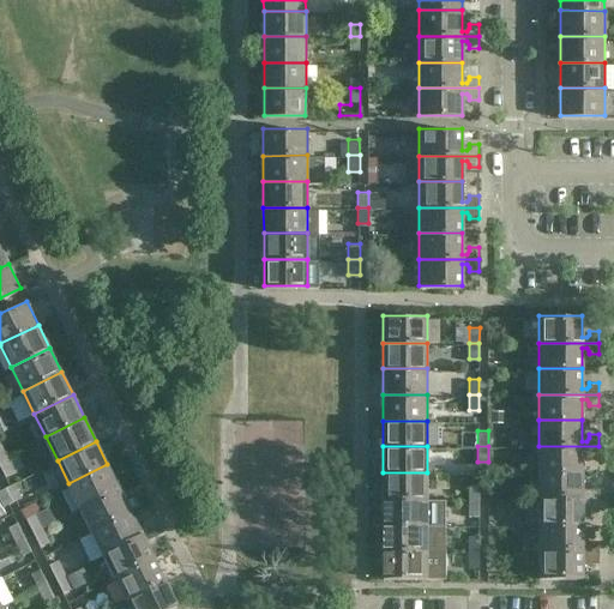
[(582,472),(582,451),(587,451),(589,454),(589,458),(599,458),(599,446),(539,446),(539,472),(582,472)]
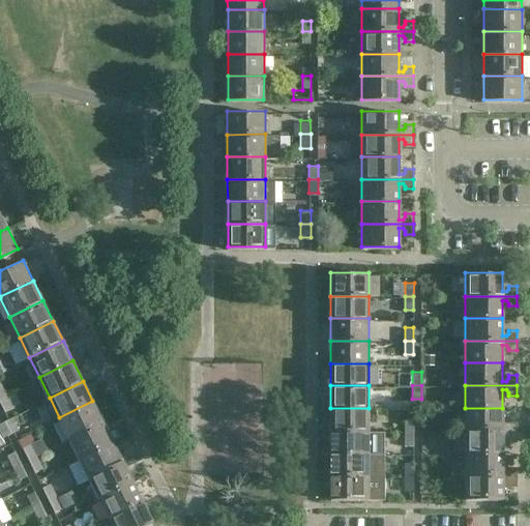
[(12,406),(6,393),(0,397),(0,400),(4,410),(12,406)]
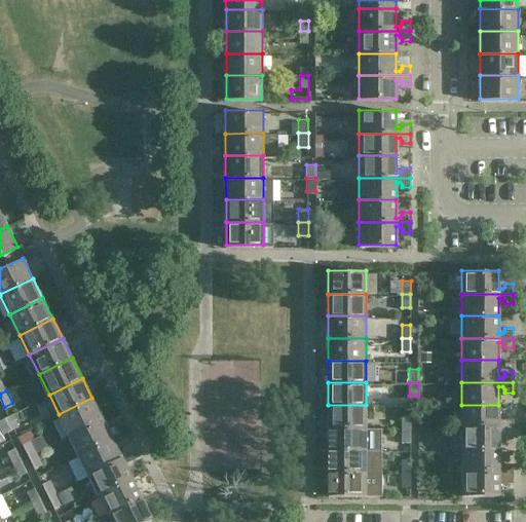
[(102,417),(91,398),(59,414),(69,435),(102,417)]
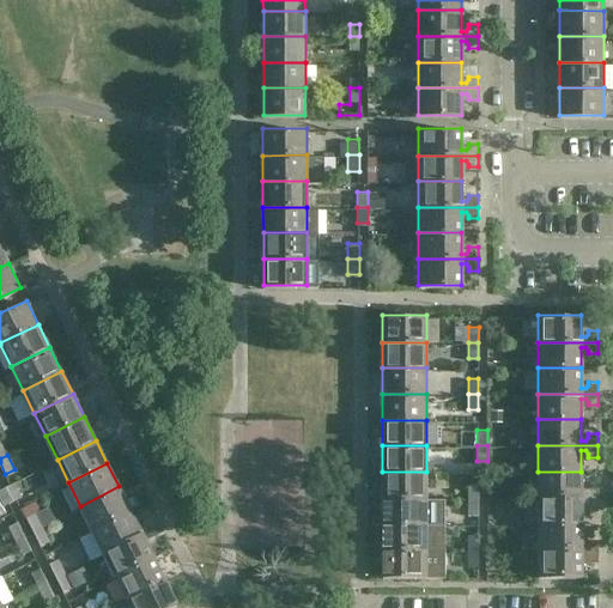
[(426,497),(426,472),(382,472),(382,497),(426,497)]
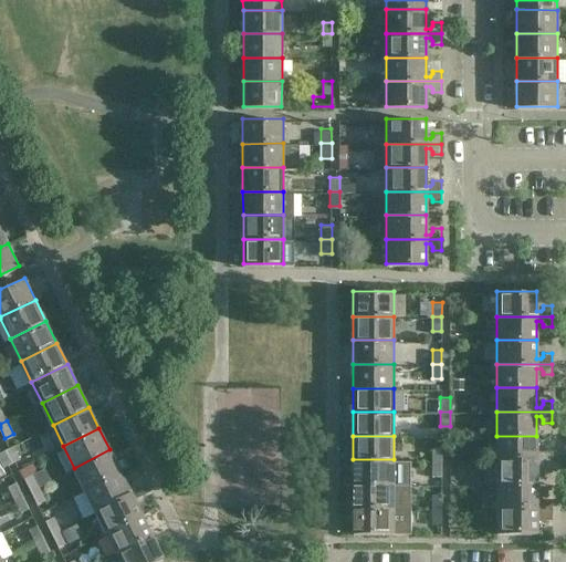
[(536,455),(536,436),(496,436),(496,460),(552,460),(552,449),(543,449),(543,453),(541,455),(536,455)]
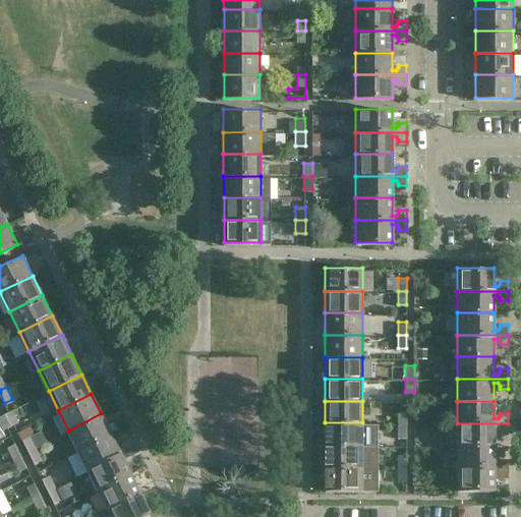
[(18,420),(12,408),(5,412),(10,424),(18,420)]
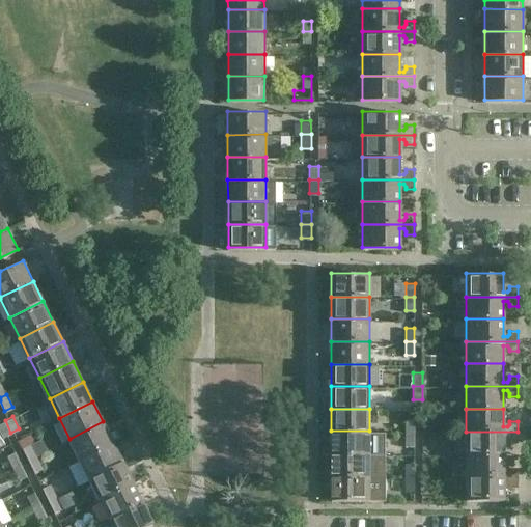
[(414,431),(414,417),(406,417),(406,431),(414,431)]
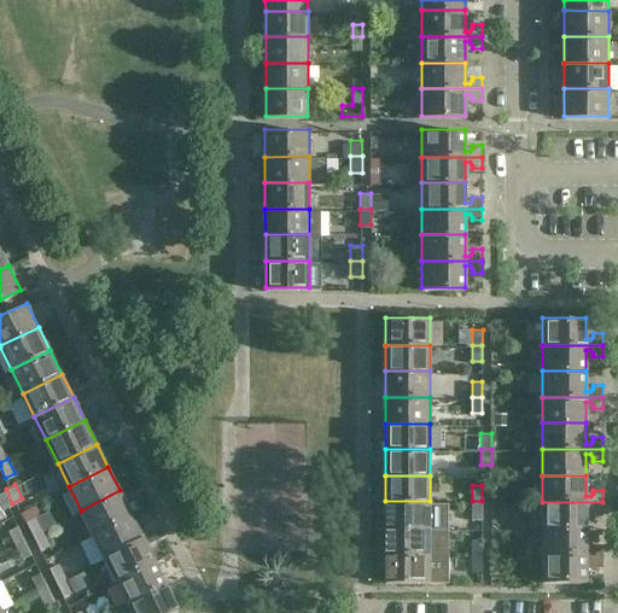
[(12,503),(6,489),(0,491),(0,500),(4,508),(12,503)]
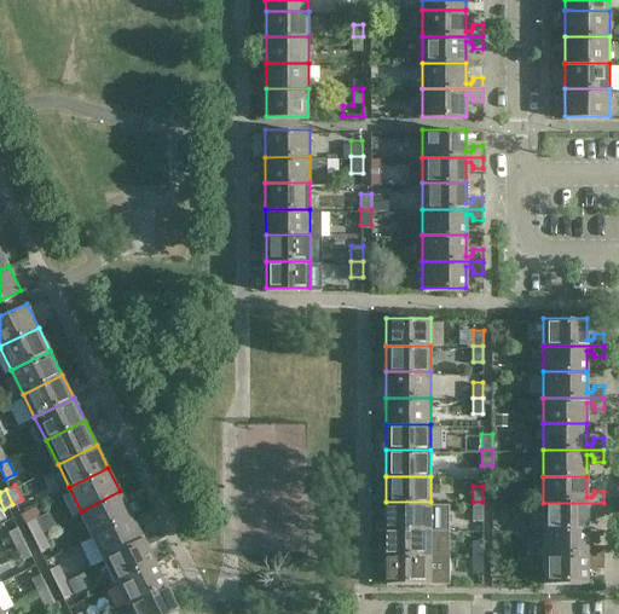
[(132,515),(120,491),(81,511),(92,534),(132,515)]
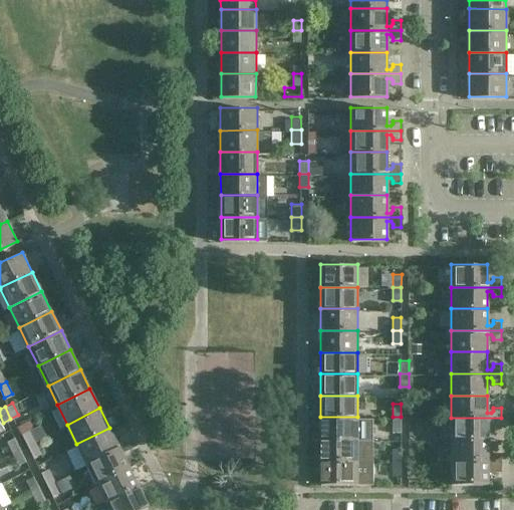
[(357,439),(357,417),(320,417),(320,439),(357,439)]
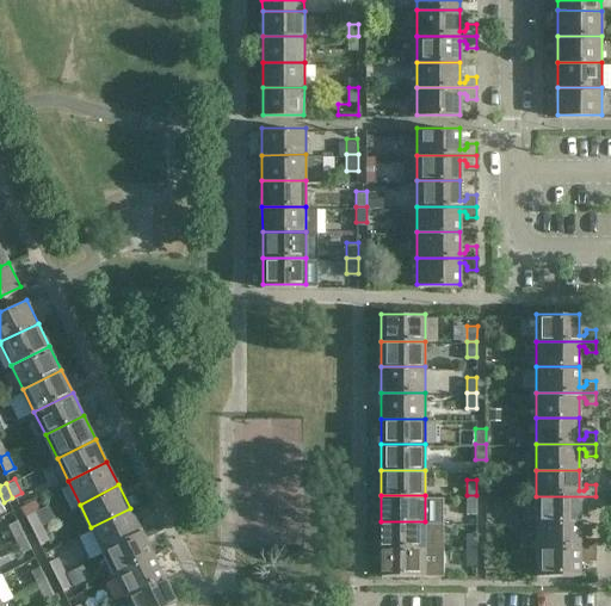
[(476,512),(476,495),(467,495),(467,512),(476,512)]
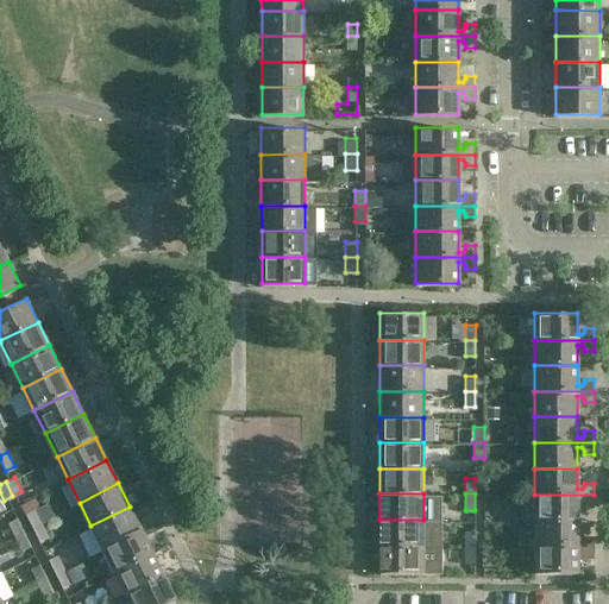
[(577,520),(577,499),(582,499),(584,503),(584,505),(594,505),(594,495),(534,495),(534,520),(577,520)]
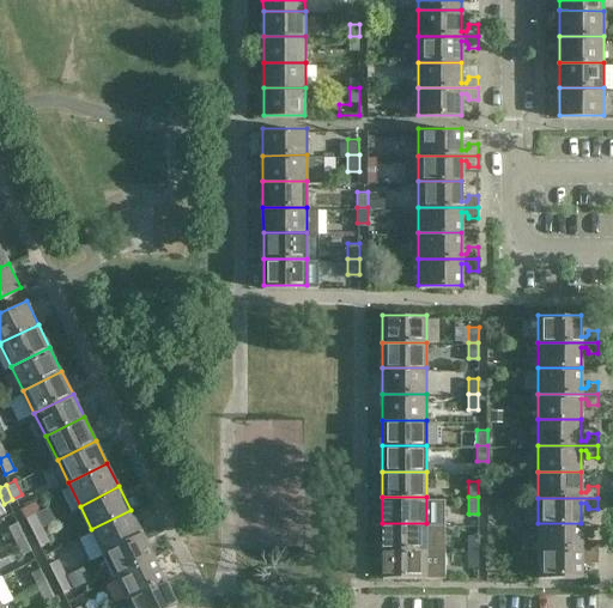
[(42,524),(35,510),(26,515),(32,529),(42,524)]
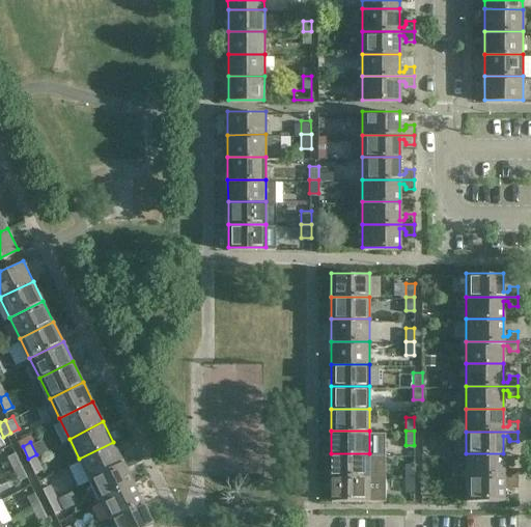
[(122,462),(113,442),(79,459),(89,478),(122,462)]
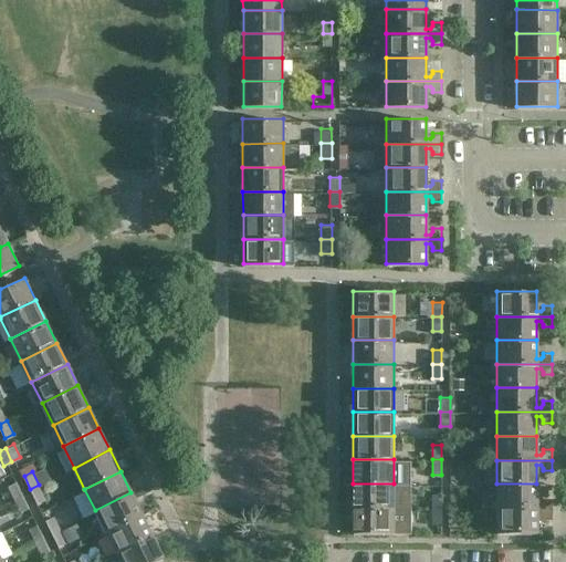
[(22,493),(16,480),(8,485),(14,497),(22,493)]
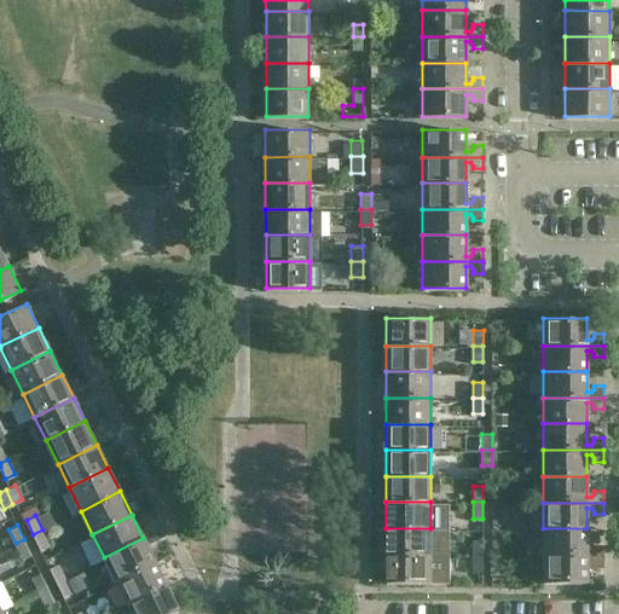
[(431,555),(431,528),(386,528),(386,555),(431,555)]
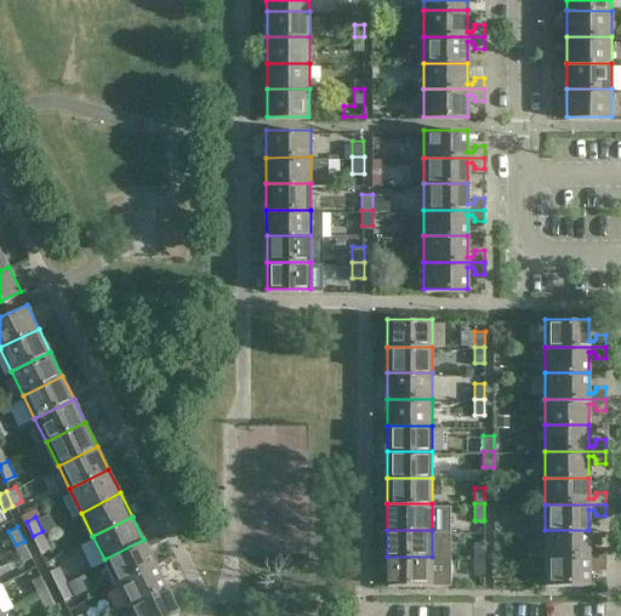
[(588,551),(588,530),(545,530),(545,557),(605,557),(605,545),(596,545),(596,548),(593,551),(588,551)]
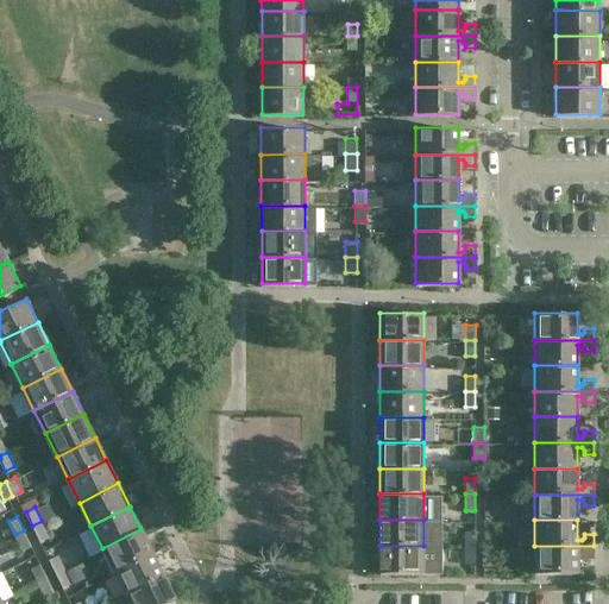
[(49,535),(42,521),(32,526),(39,540),(49,535)]
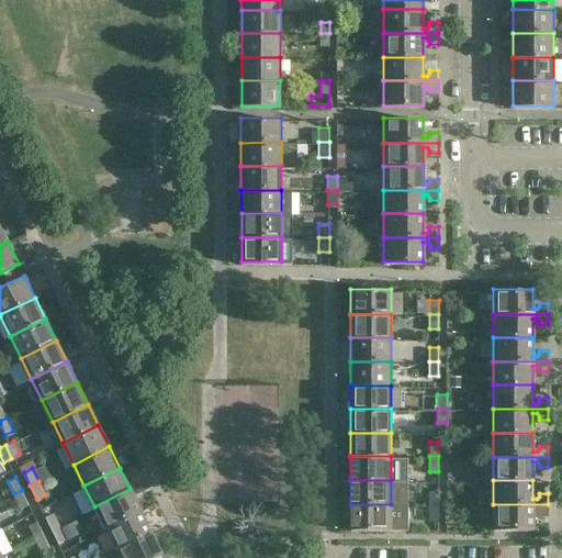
[(141,511),(130,489),(94,506),(104,528),(141,511)]
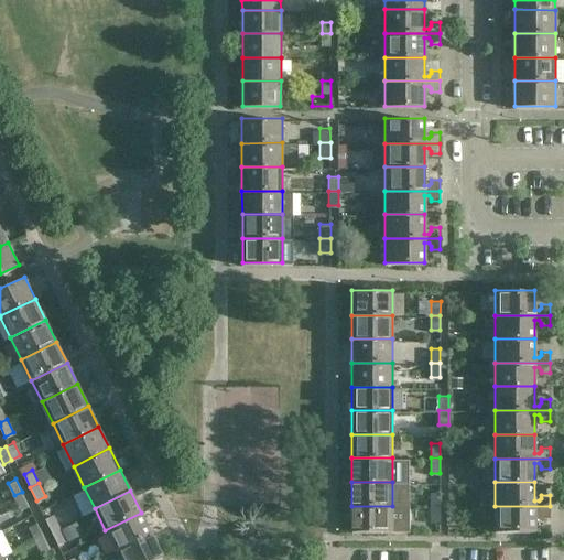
[(440,506),(440,491),(431,491),(431,506),(440,506)]
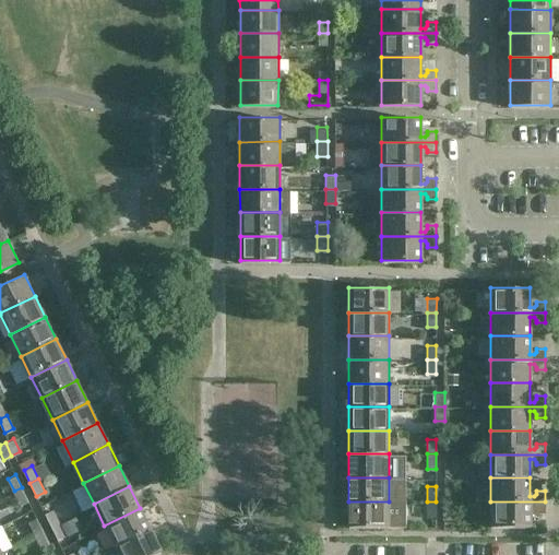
[(28,500),(22,487),(14,491),(21,504),(28,500)]
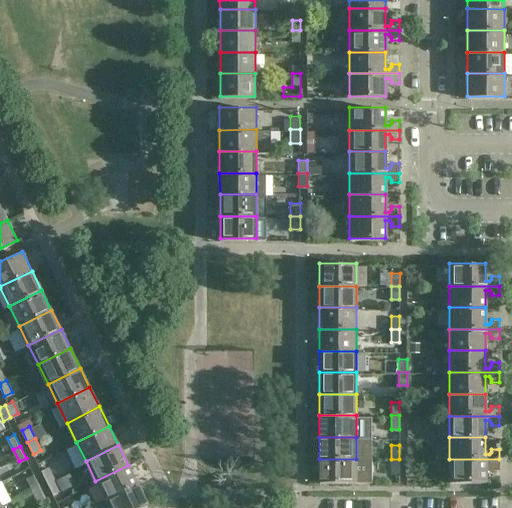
[(356,481),(356,459),(319,459),(319,481),(356,481)]
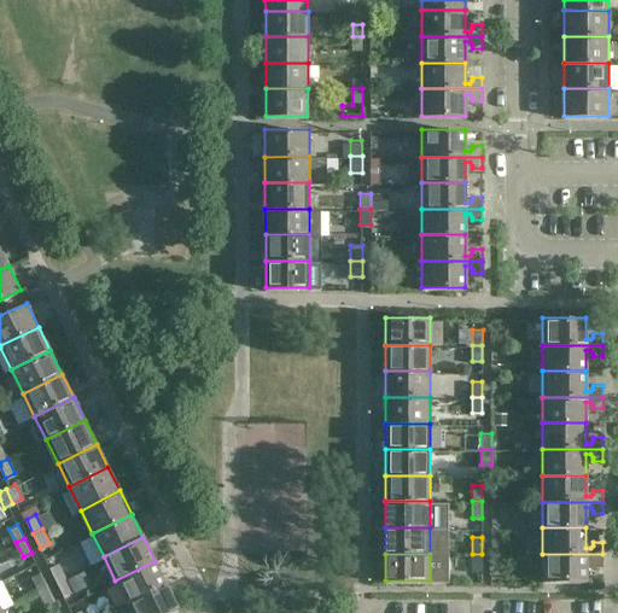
[(482,570),(482,554),(472,554),(472,570),(482,570)]
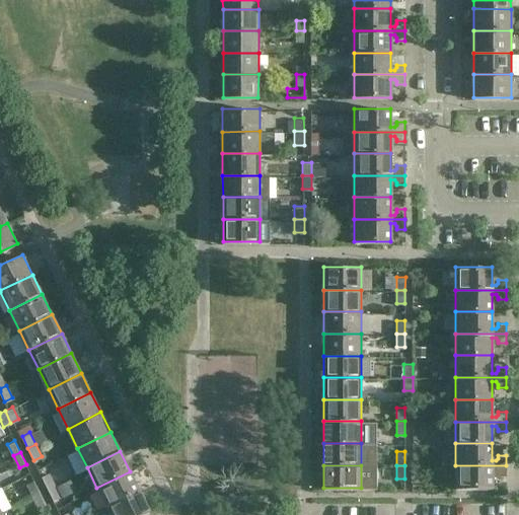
[(492,488),(492,469),(496,469),(499,472),(498,474),(506,474),(506,465),(455,465),(455,488),(492,488)]
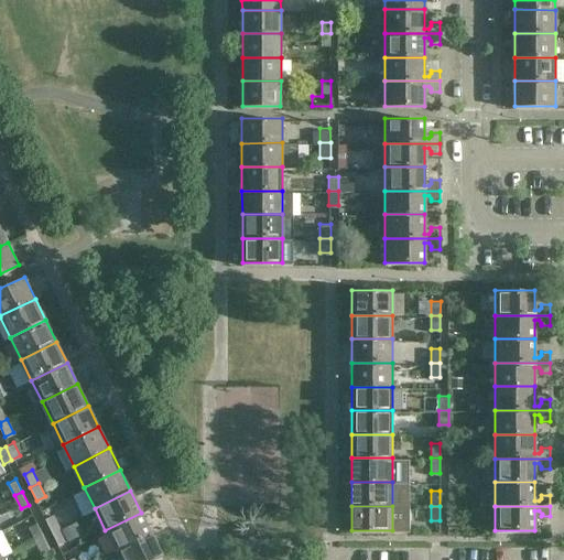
[(60,526),(53,513),(45,517),(52,530),(60,526)]
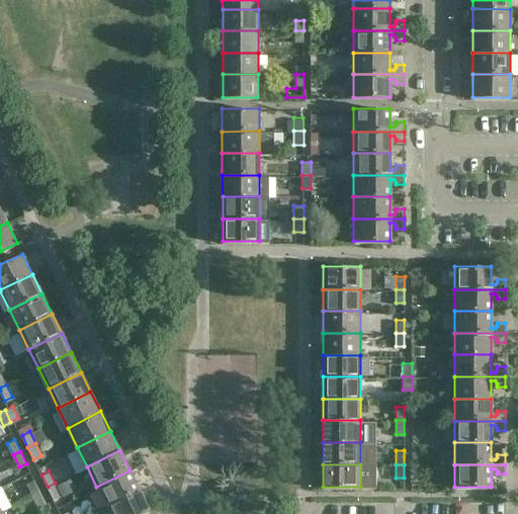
[(139,490),(130,470),(96,487),(106,506),(139,490)]
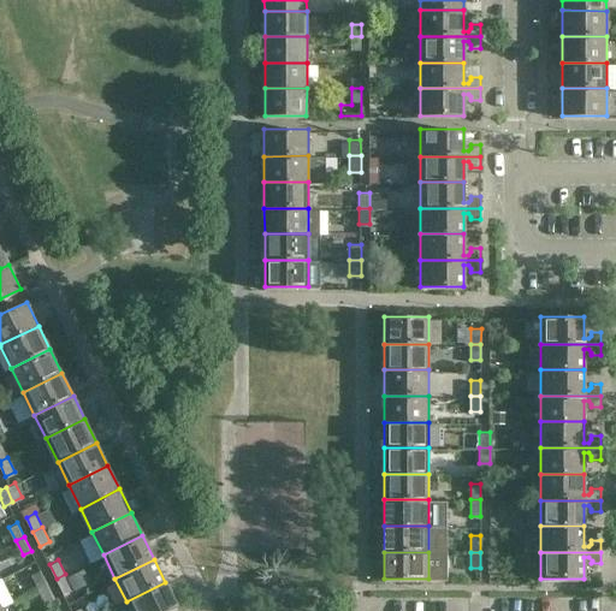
[(48,582),(41,569),(31,573),(39,587),(48,582)]
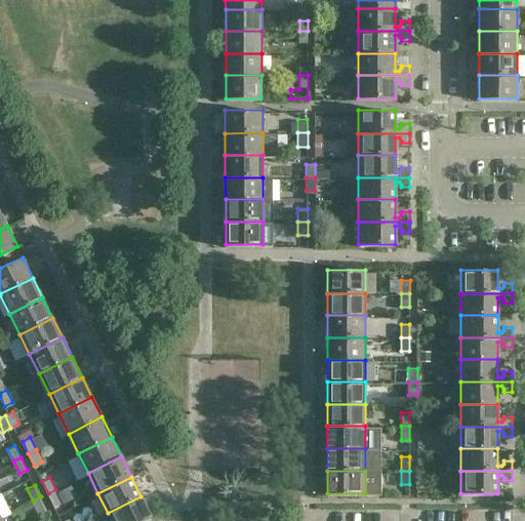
[(62,502),(55,489),(48,493),(53,506),(62,502)]
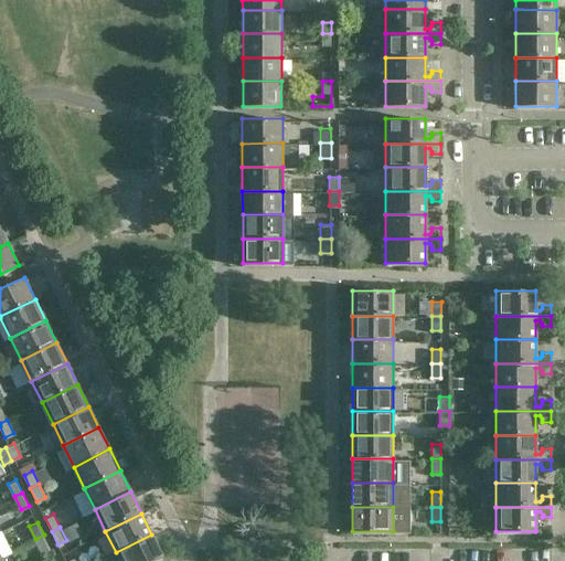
[(50,548),(44,535),(35,539),(42,552),(50,548)]
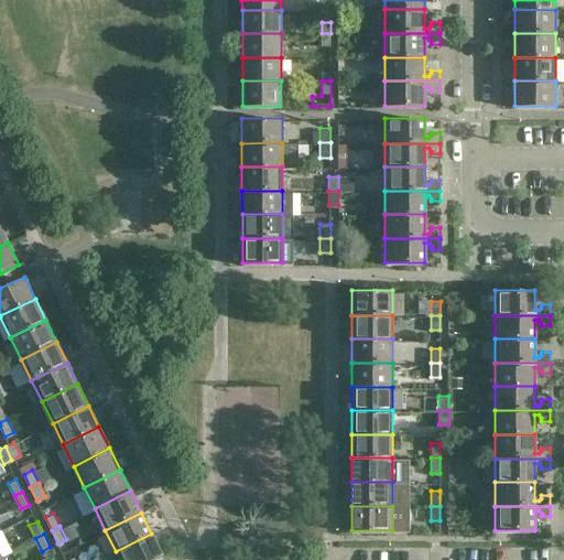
[(153,559),(163,556),(151,534),(116,551),(120,559),(153,559)]
